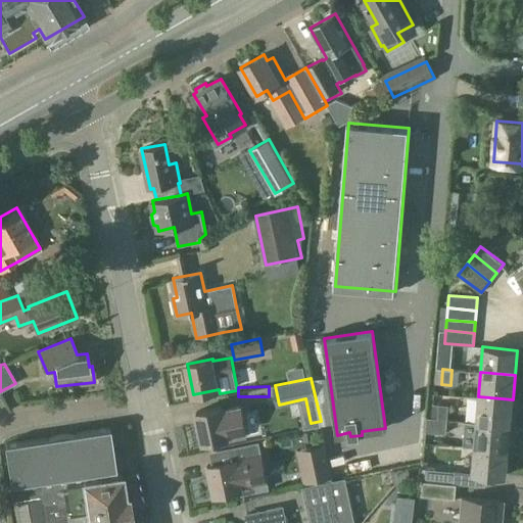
[(511,425),(513,399),(478,396),(476,422),(511,425)]
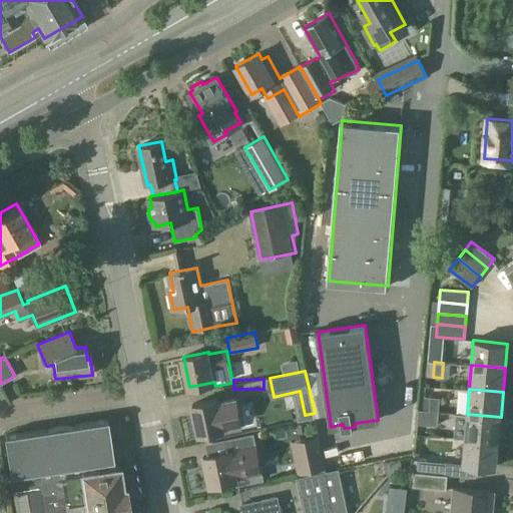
[(424,410),(439,412),(440,398),(431,397),(431,398),(425,397),(424,410)]
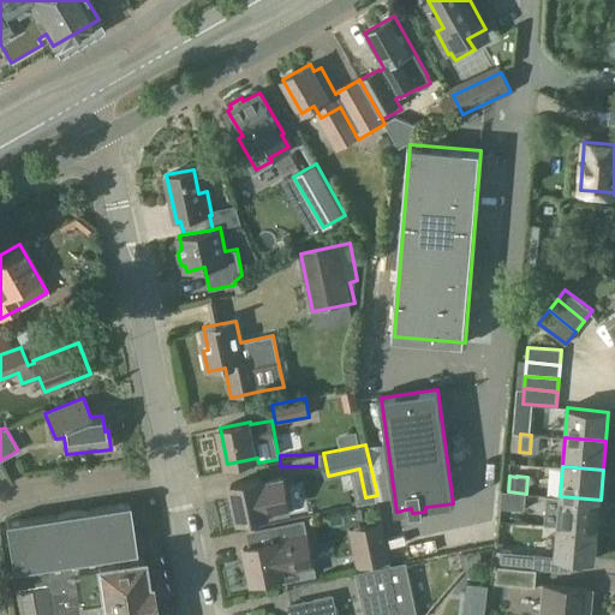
[(288,507),(290,507),(284,477),(262,482),(261,478),(232,484),(236,502),(232,502),(234,518),(238,517),(239,520),(267,514),(268,518),(290,514),(288,507)]
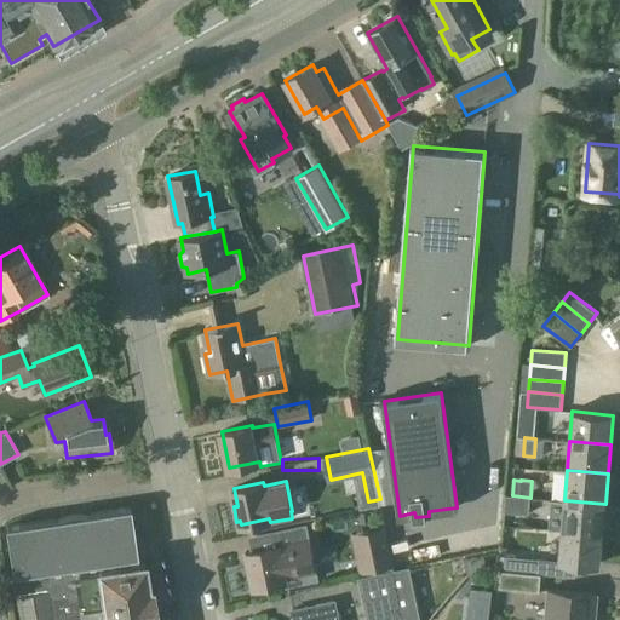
[(530,498),(512,495),(506,495),(504,514),(517,515),(517,514),(528,515),(530,498)]
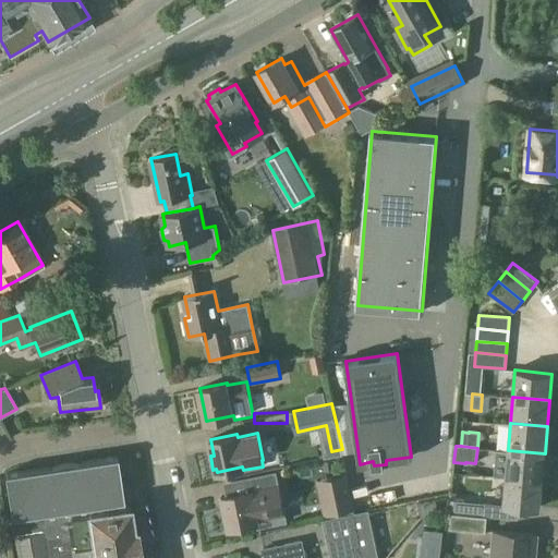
[(543,480),(545,453),(508,450),(506,476),(543,480)]
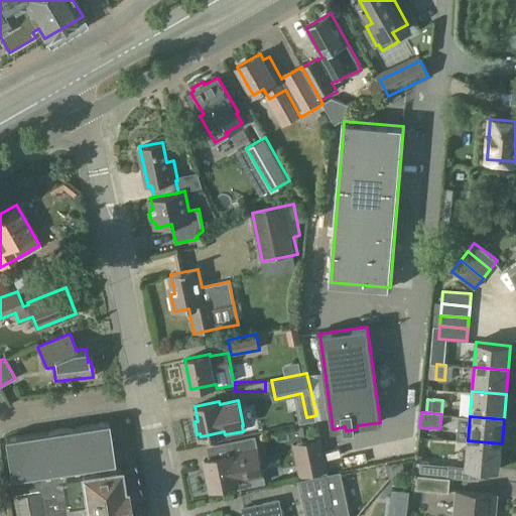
[(51,430),(4,437),(9,478),(18,477),(19,486),(11,487),(16,515),(126,515),(126,512),(129,512),(125,490),(122,490),(120,469),(106,471),(106,464),(114,463),(108,422),(69,427),(67,427),(62,427),(60,427),(58,427),(54,429),(52,429),(51,430)]
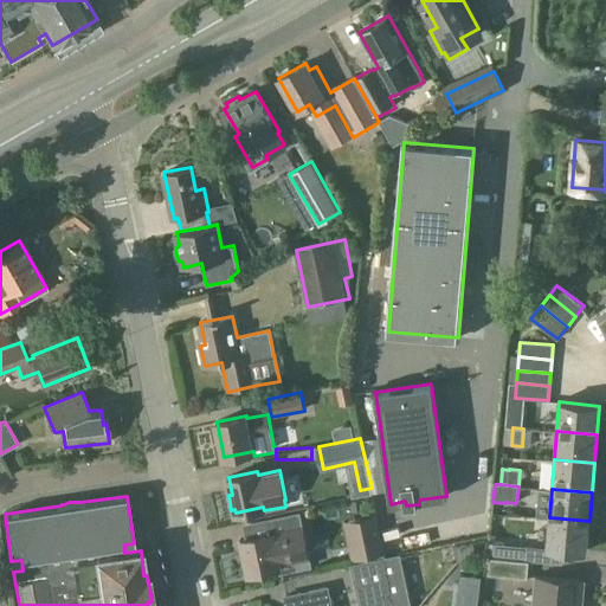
[(308,532),(337,528),(335,500),(304,503),(308,532)]
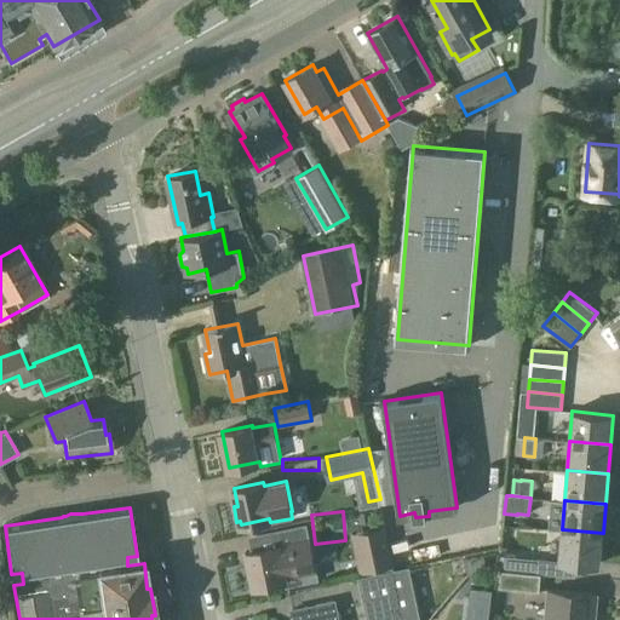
[(279,545),(247,552),(254,587),(286,581),(287,585),(317,579),(316,569),(316,567),(315,567),(313,556),(314,555),(314,552),(313,554),(310,541),(311,541),(310,539),(309,539),(306,524),(275,532),(279,545)]
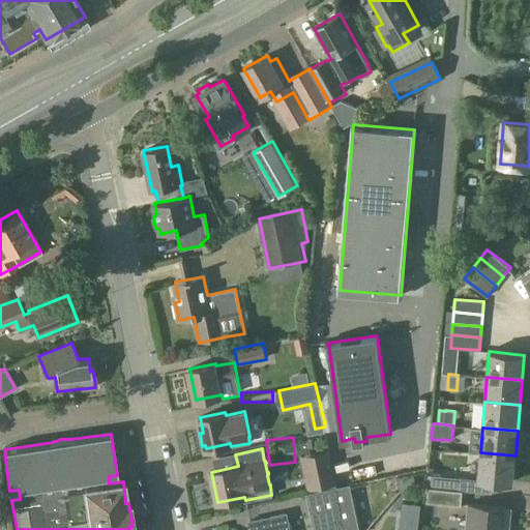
[(327,452),(310,455),(317,487),(333,483),(327,452)]
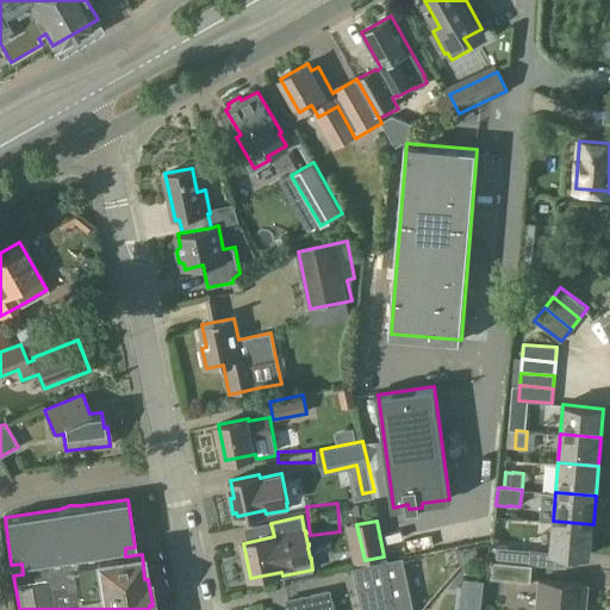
[(553,521),(551,552),(590,555),(593,524),(553,521)]
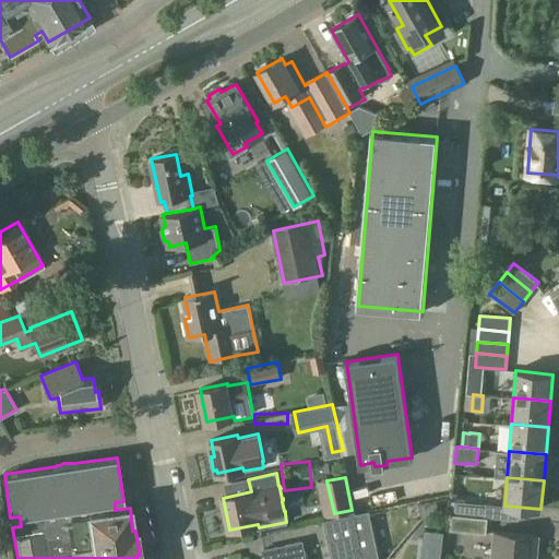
[(455,501),(453,514),(490,518),(491,504),(455,501)]
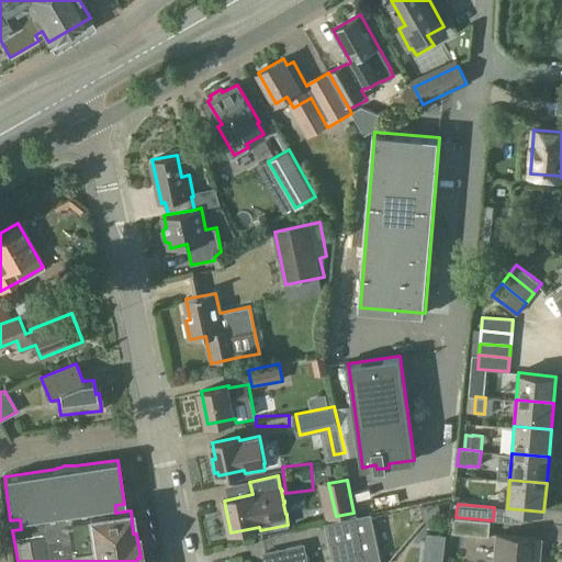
[(380,561),(370,514),(325,523),(333,561),(380,561)]
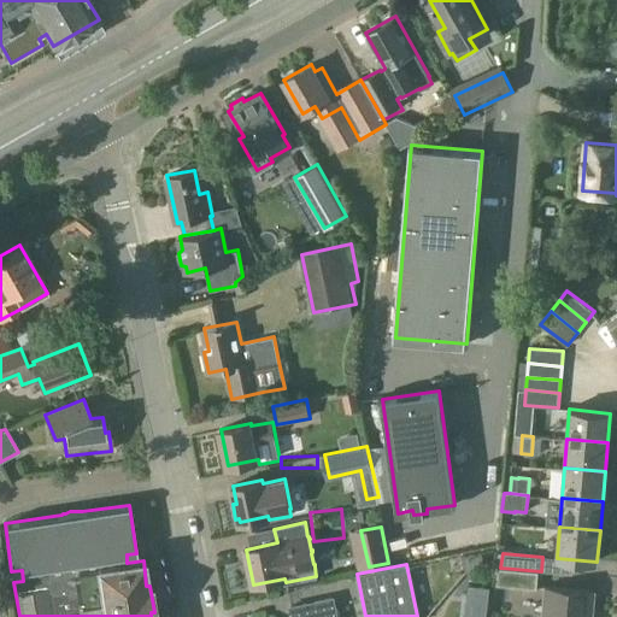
[(499,586),(539,589),(541,571),(500,568),(501,569),(499,586)]
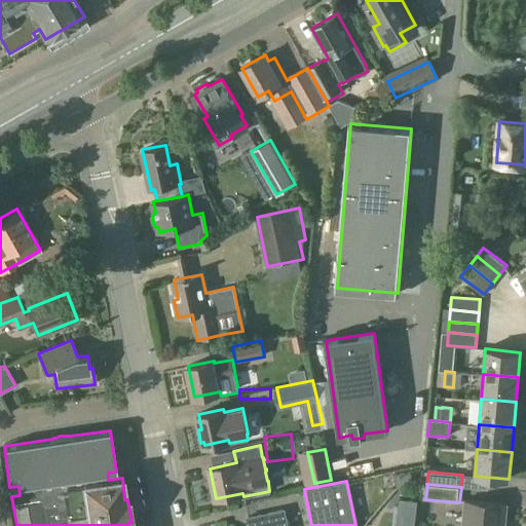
[(400,498),(397,525),(414,525),(418,500),(400,498)]
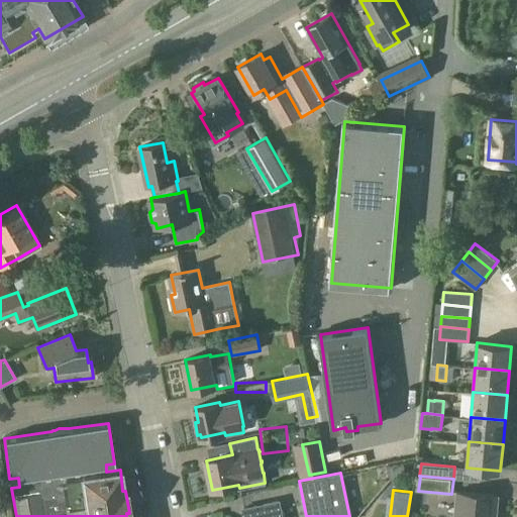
[(453,516),(495,516),(497,495),(455,493),(453,516)]
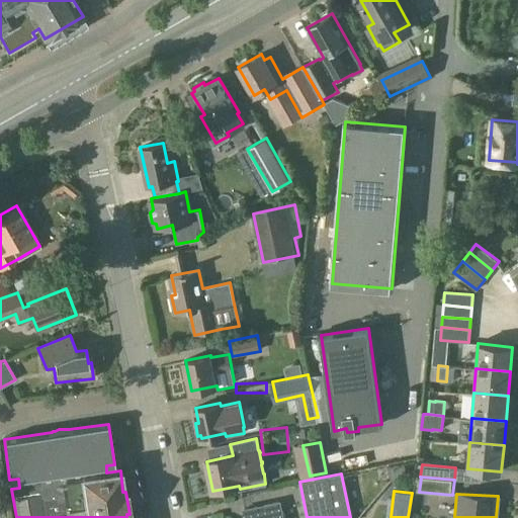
[(245,509),(246,517),(282,517),(279,502),(245,509)]
